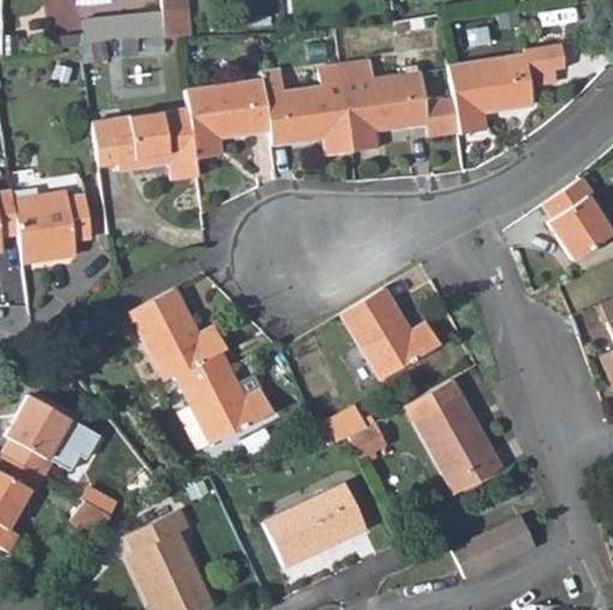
[(157,0),(158,10),(161,38),(181,37),(188,37),(185,0),(157,0)]
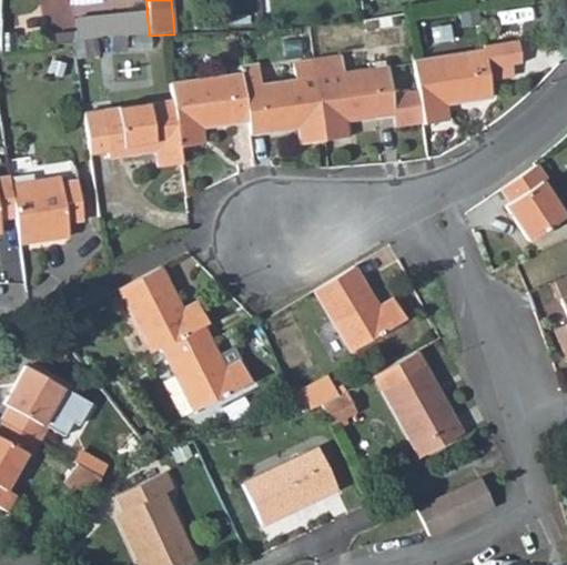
[(76,17),(78,41),(124,37),(149,36),(147,9),(76,17)]
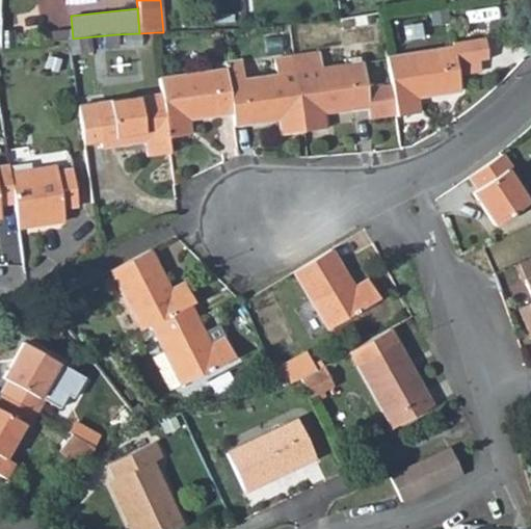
[(456,47),(391,57),(396,91),(399,115),(400,116),(423,112),(421,98),(465,90),(461,75),(460,64),(483,60),(492,59),(487,36),(455,43),(456,47)]
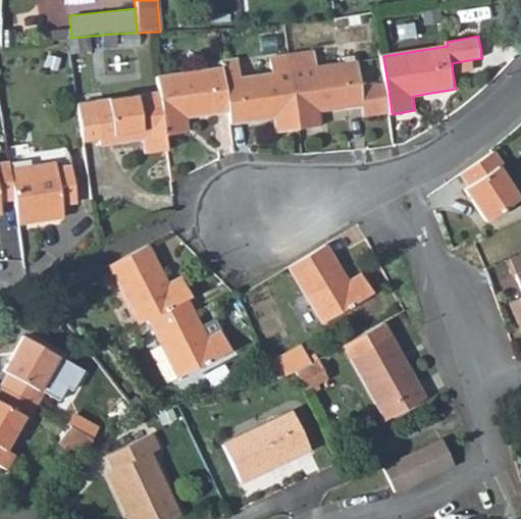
[(318,53),(291,57),(302,126),(323,123),(321,110),(364,104),(364,102),(363,94),(359,62),(358,62),(357,57),(347,58),(348,63),(320,67),(318,53)]
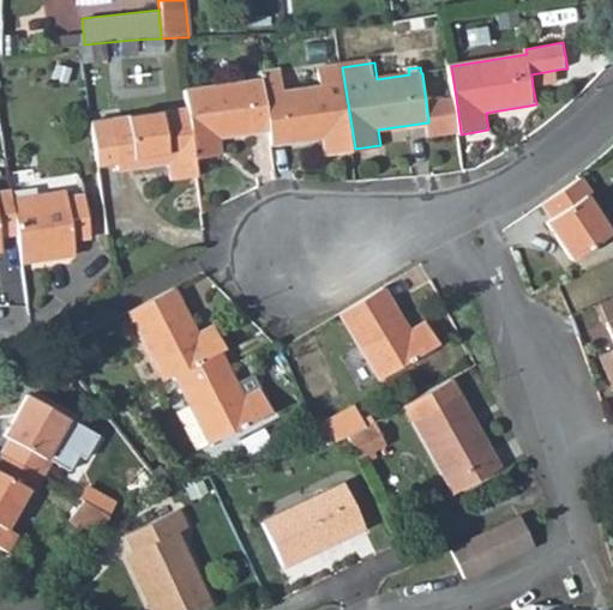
[(329,152),(355,149),(342,67),(342,66),(319,68),(322,86),(284,91),(282,71),(265,73),(265,78),(272,130),(274,144),(328,137),(329,152)]
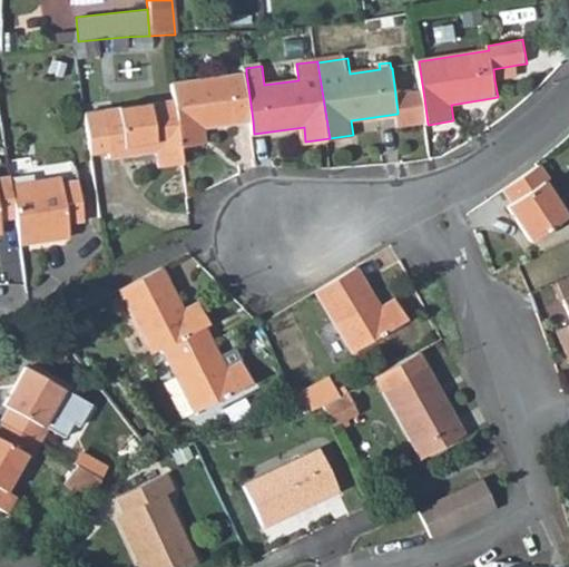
[(518,65),(493,69),(494,80),(519,76),(518,65)]
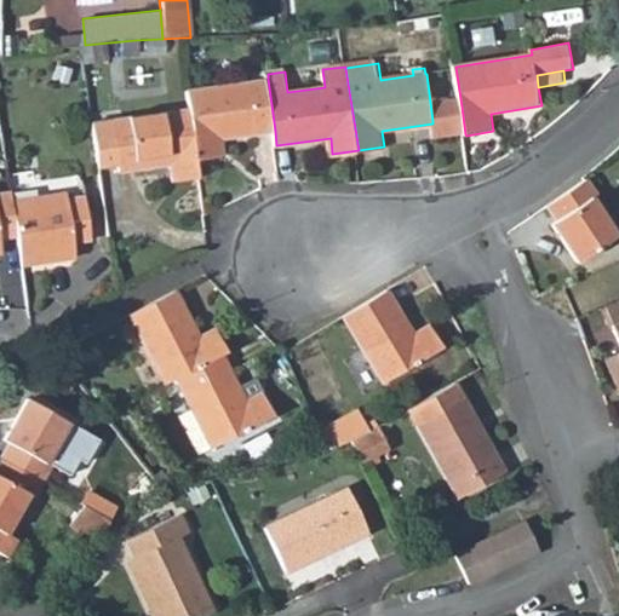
[(223,138),(275,131),(268,79),(189,90),(193,109),(199,157),(225,154),(223,138)]
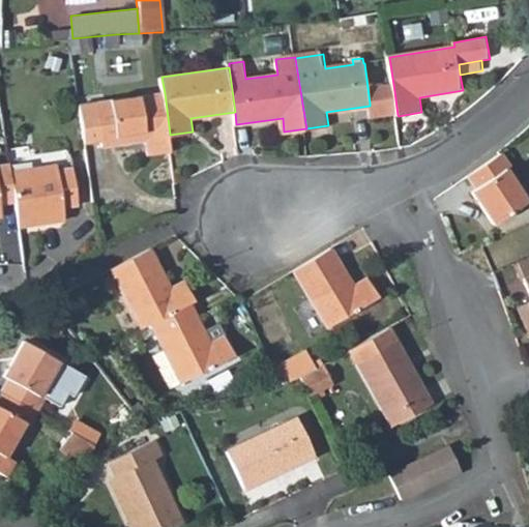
[(372,118),(398,115),(394,91),(376,93),(378,103),(370,104),(370,106),(372,118)]
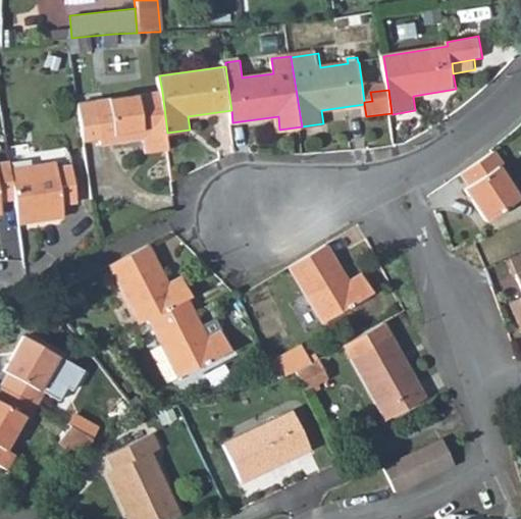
[(146,151),(169,148),(167,133),(162,92),(96,101),(81,103),(86,141),(100,140),(100,143),(144,137),(146,151)]
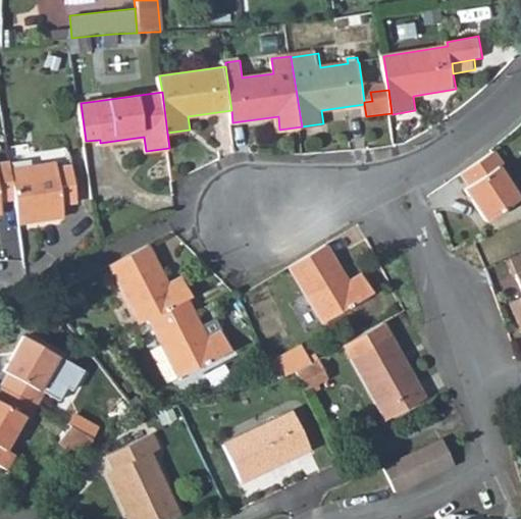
[(370,92),(363,94),(364,102),(372,101),(370,92)]
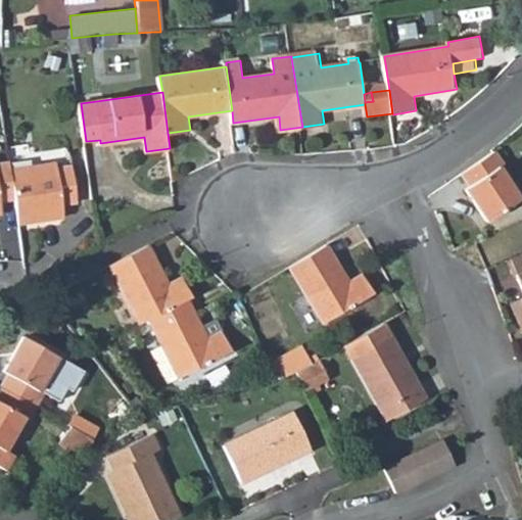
[(501,149),(474,160),(465,164),(471,179),(466,182),(480,218),(518,202),(504,168),(508,164),(501,149)]
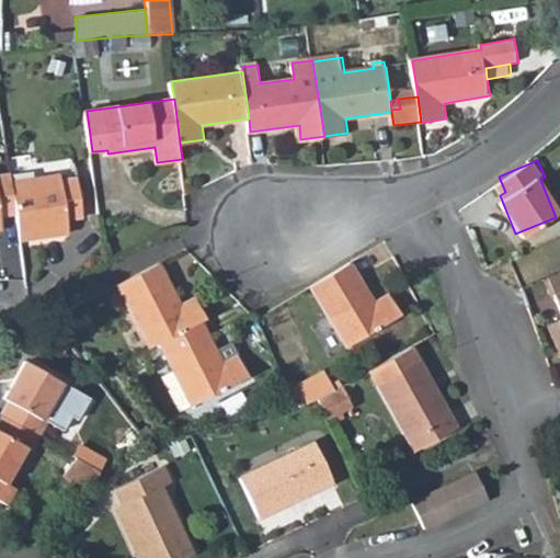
[(2,214),(19,211),(14,180),(13,172),(0,174),(0,229),(4,228),(2,214)]
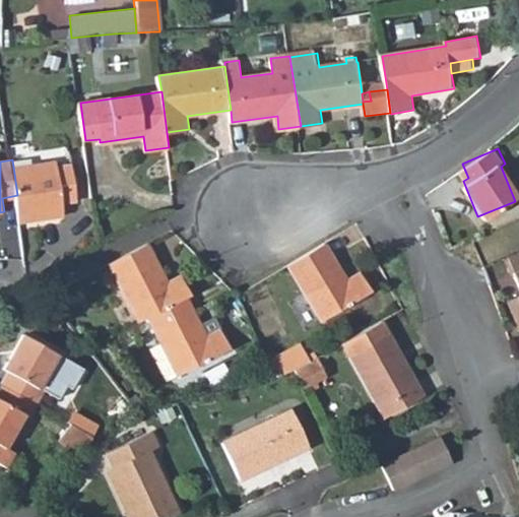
[(58,159),(13,167),(17,195),(21,220),(68,212),(66,203),(80,200),(74,164),(60,166),(58,159)]
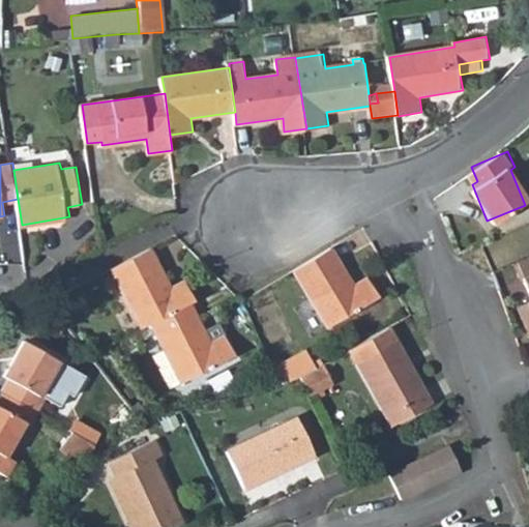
[(357,281),(334,241),(295,262),(330,322),(382,291),(372,273),(357,281)]
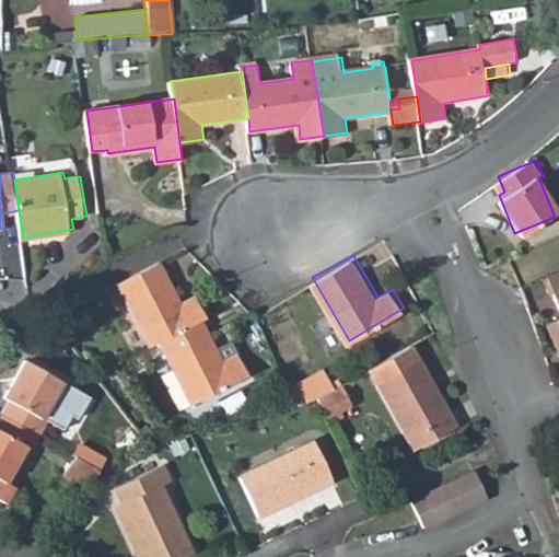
[(183,300),(161,260),(118,283),(150,345),(160,339),(200,316),(207,312),(196,293),(183,300)]
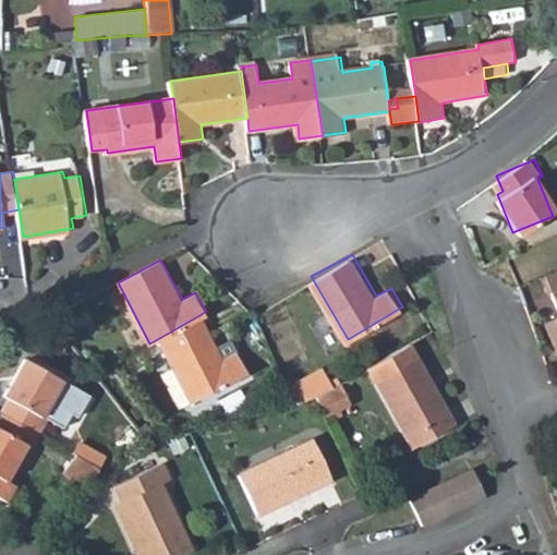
[(556,314),(542,322),(556,354),(556,267),(552,269),(539,274),(544,290),(549,289),(556,306),(556,309),(556,314)]
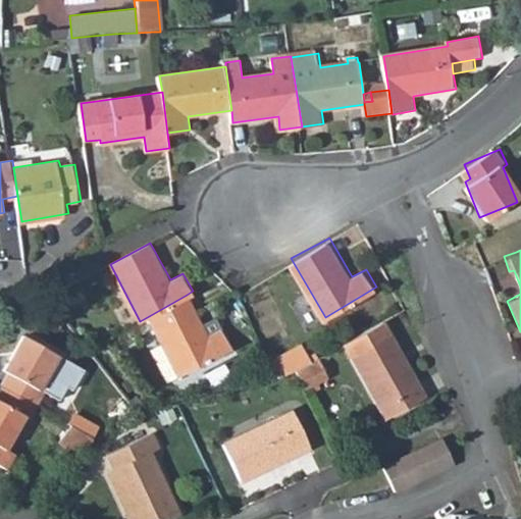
[(206,333),(187,295),(149,316),(163,347),(153,354),(173,382),(230,344),(218,325),(206,333)]
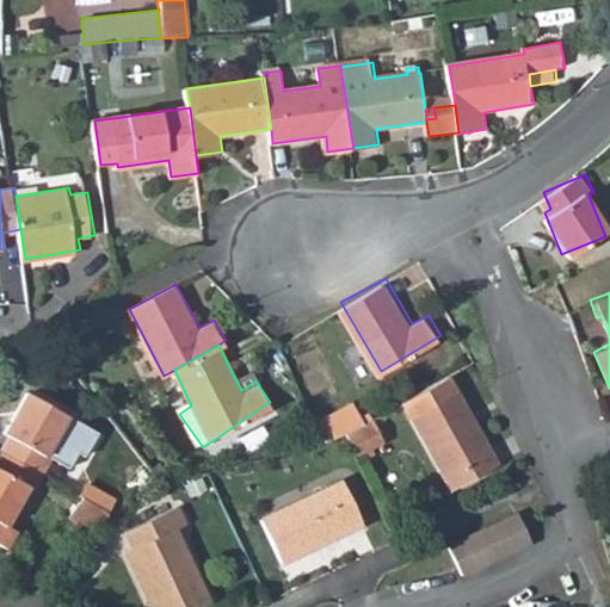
[(463,390),(450,367),(402,391),(457,487),(504,458),(463,390)]
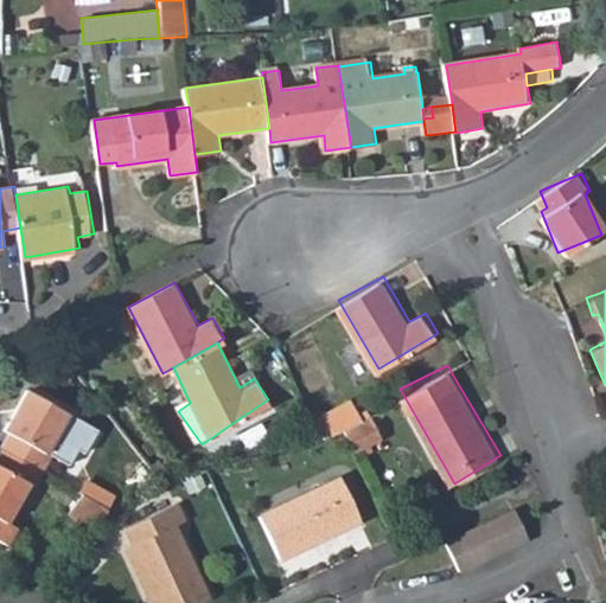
[(351,389),(314,408),(325,429),(343,419),(362,410),(351,389)]
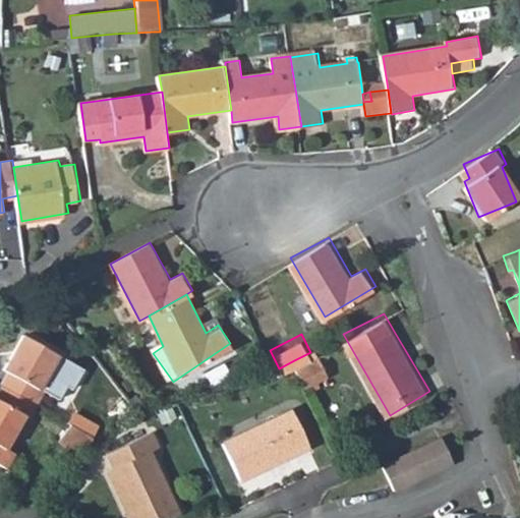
[(7,381),(1,392),(36,408),(43,396),(38,393),(54,361),(20,343),(2,378),(7,381)]
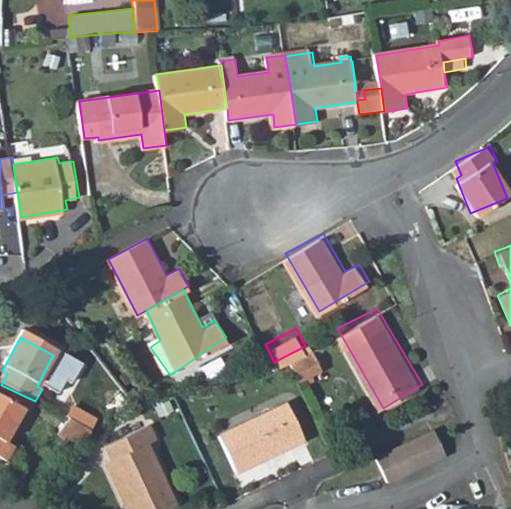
[(323,360),(313,342),(305,346),(289,354),(299,373),(323,360)]
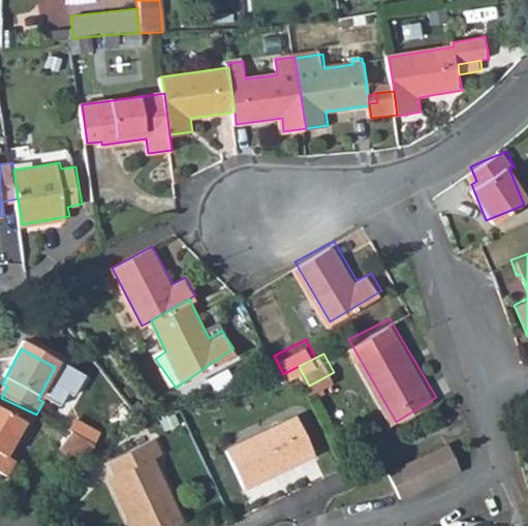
[(28,430),(36,414),(1,398),(0,400),(0,481),(7,485),(14,469),(3,462),(23,427),(28,430)]
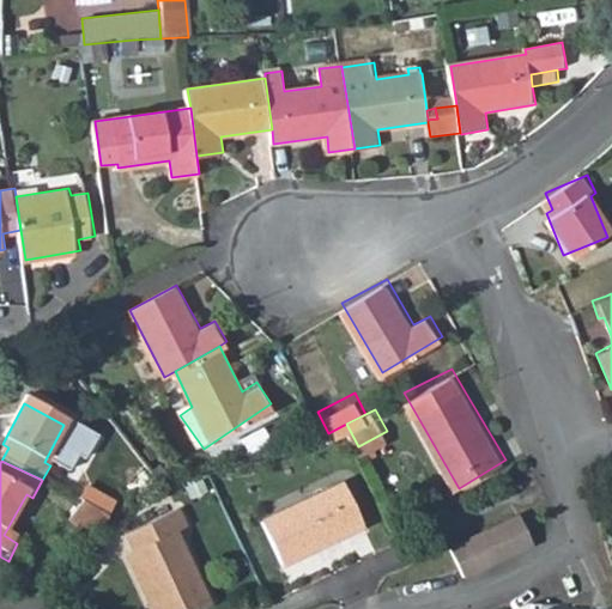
[(265,519),(289,560),(367,518),(345,477),(265,519)]
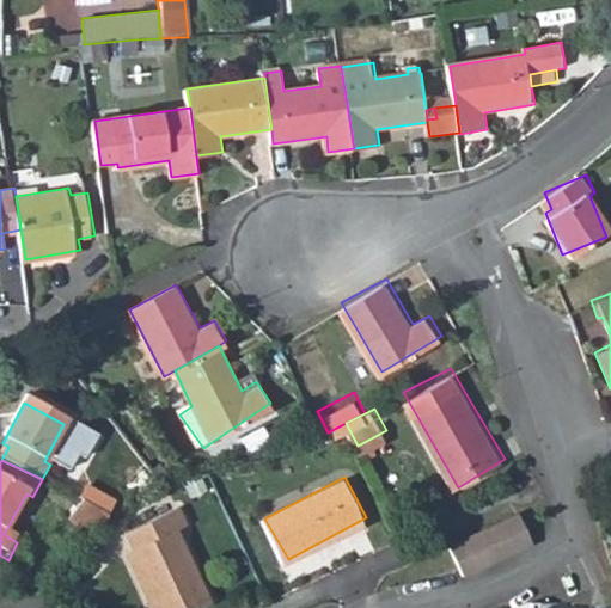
[(110,526),(117,514),(85,498),(68,522),(91,539),(110,526)]
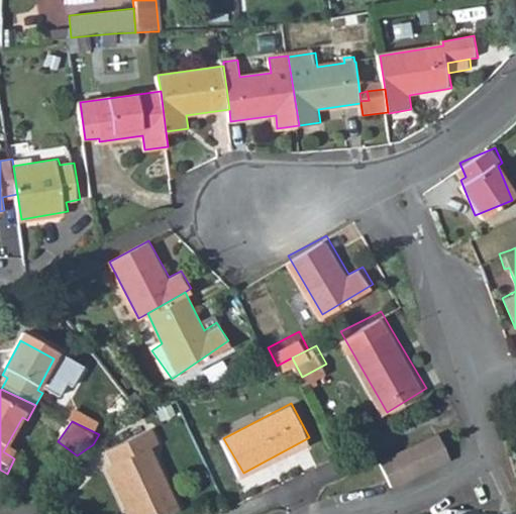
[(114,470),(135,513),(181,513),(186,512),(156,449),(165,444),(157,430),(113,451),(120,467),(114,470)]
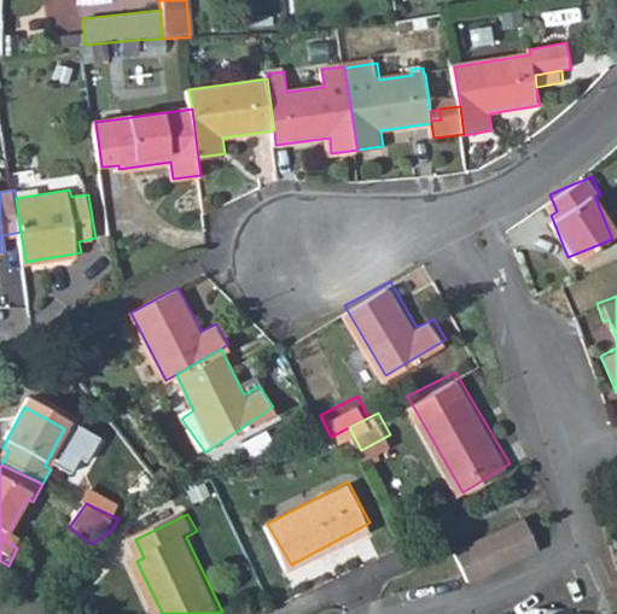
[(450,551),(465,580),(534,545),(522,518),(450,551)]
